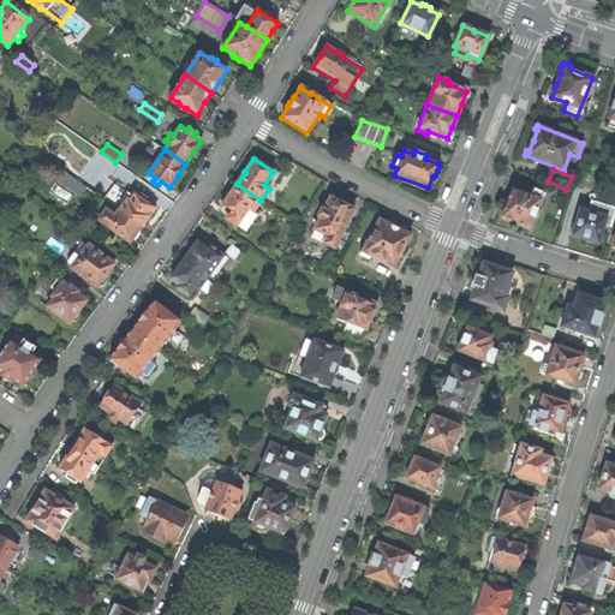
[(81,196),(85,187),(61,171),(57,179),(81,196)]
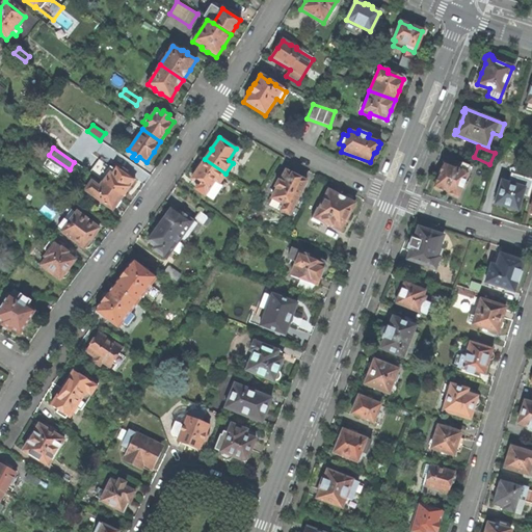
[(218,184),(225,174),(205,159),(200,168),(197,168),(190,179),(198,185),(194,190),(203,196),(214,181),(218,184)]
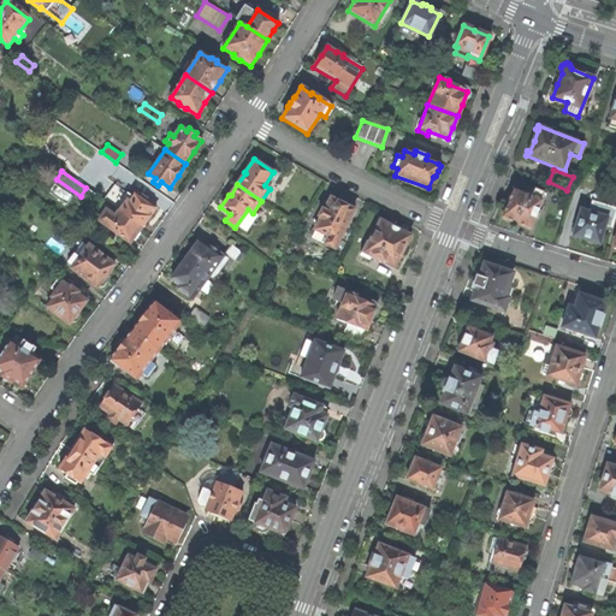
[(114,185),(104,201),(142,229),(150,217),(157,208),(147,201),(147,199),(141,195),(138,195),(134,191),(130,196),(114,185)]
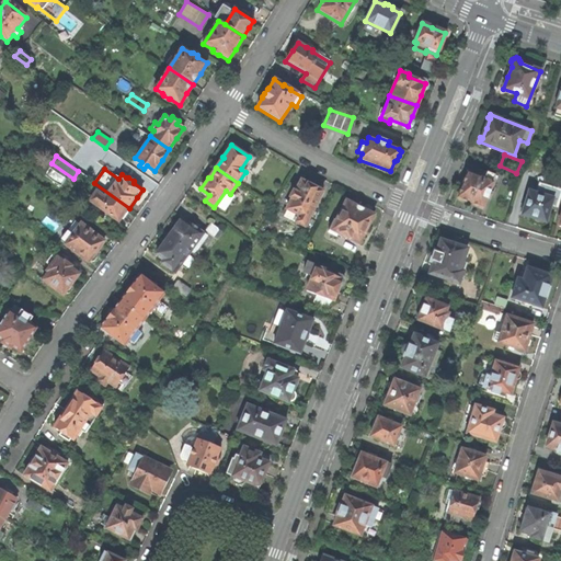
[(492,182),(494,174),(481,169),(478,175),(468,172),(457,197),(472,204),(483,208),(487,198),(488,198),(491,191),(490,190),(493,182),(492,182)]
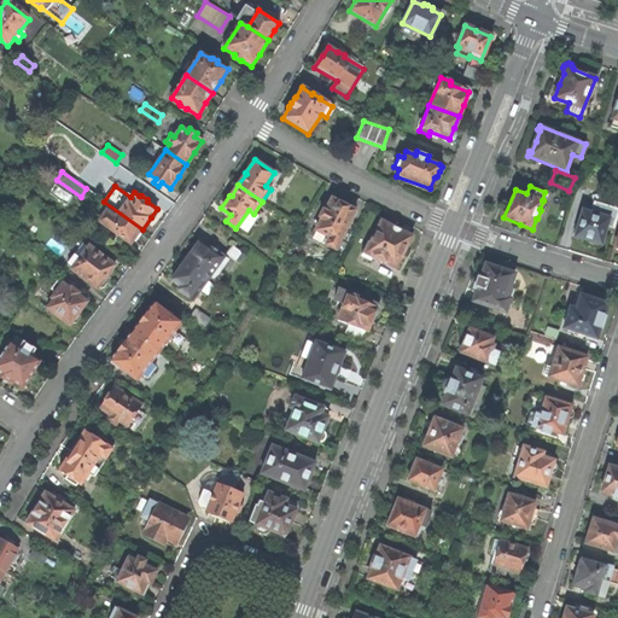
[(336,250),(355,211),(344,205),(344,203),(340,199),(337,198),(334,199),(332,198),(326,209),(324,208),(320,216),(322,217),(315,229),(330,238),(325,245),(336,250)]
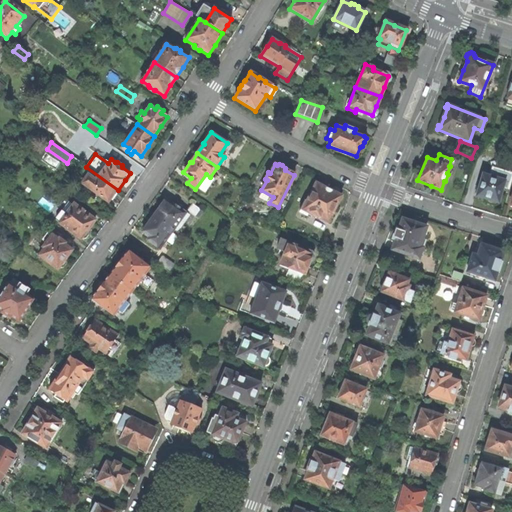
[(116,193),(118,190),(86,167),(82,172),(88,175),(82,183),(109,202),(111,199),(112,201),(115,197),(117,194),(116,193)]
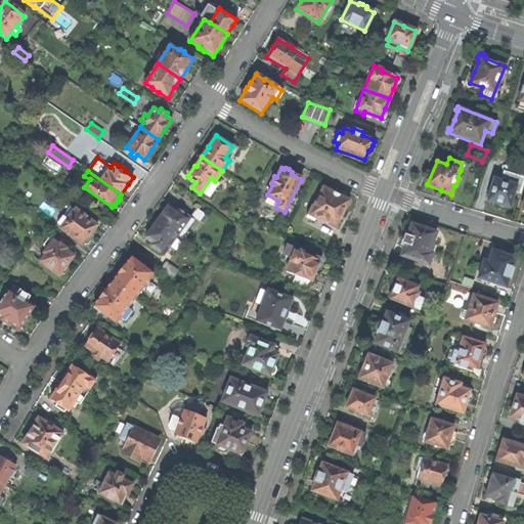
[(510,207),(519,176),(505,172),(501,180),(494,178),(488,201),(497,204),(499,208),(503,209),(505,210),(508,207),(510,207)]
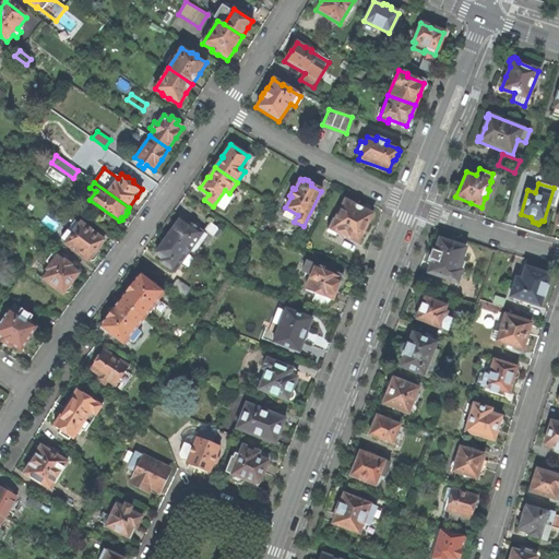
[(60,200),(56,205),(68,214),(72,210),(60,200)]
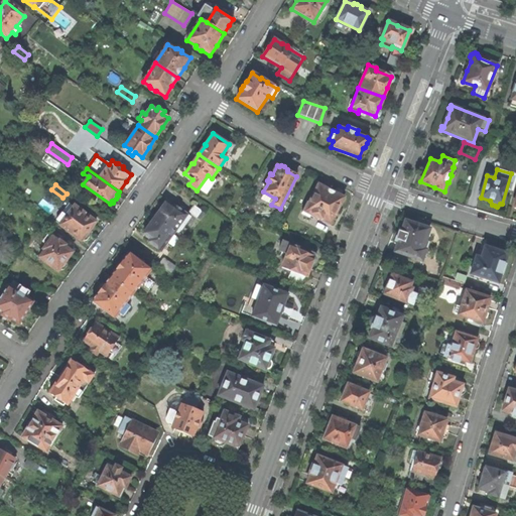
[(339,207),(344,197),(335,191),(335,189),(332,188),(330,187),(328,188),(318,184),(304,210),(330,223),(335,214),(337,214),(339,208),(339,207)]
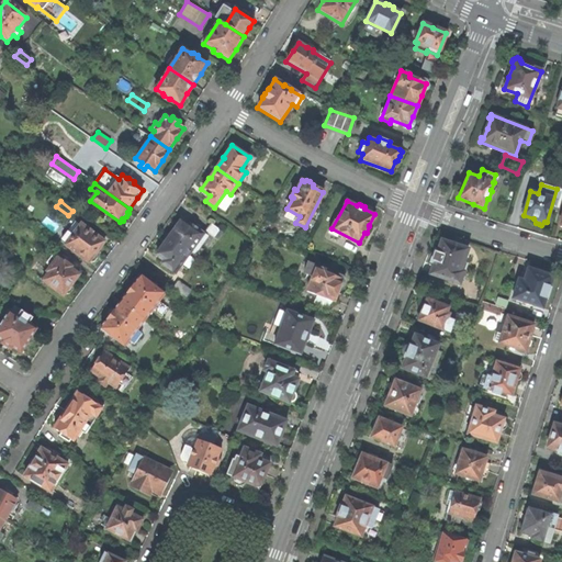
[(65,227),(69,232),(74,234),(80,226),(71,220),(65,227)]
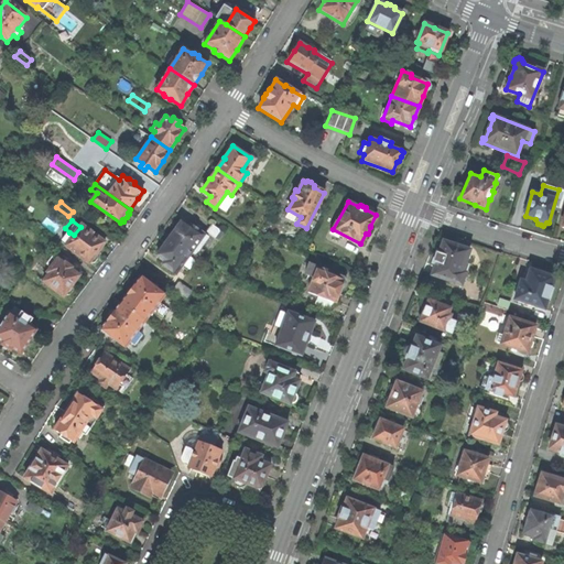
[(191,252),(203,236),(197,230),(197,229),(192,226),(191,226),(182,220),(175,228),(170,236),(188,250),(191,252)]
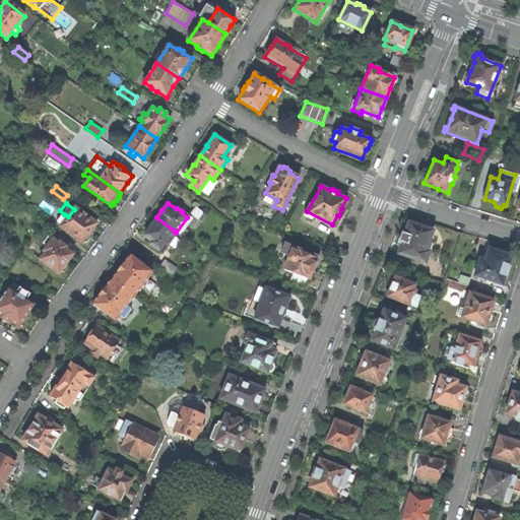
[(91,232),(96,224),(75,207),(74,209),(68,216),(64,214),(57,223),(61,225),(61,228),(68,233),(69,235),(82,244),(86,244),(89,240),(89,236),(88,235),(91,232)]
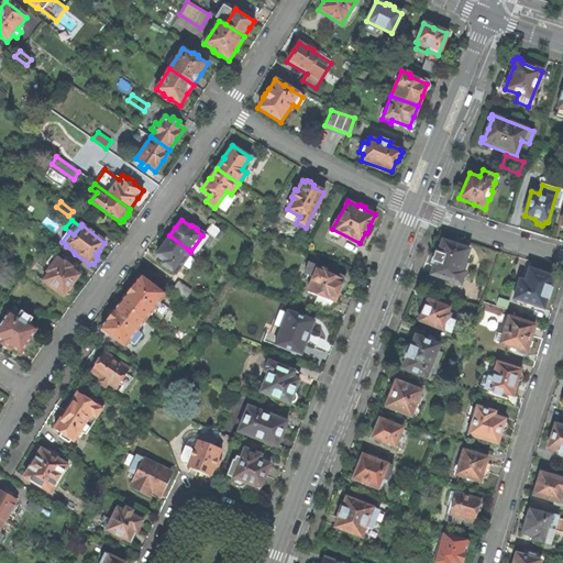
[(222,232),(211,224),(206,231),(217,239),(222,232)]
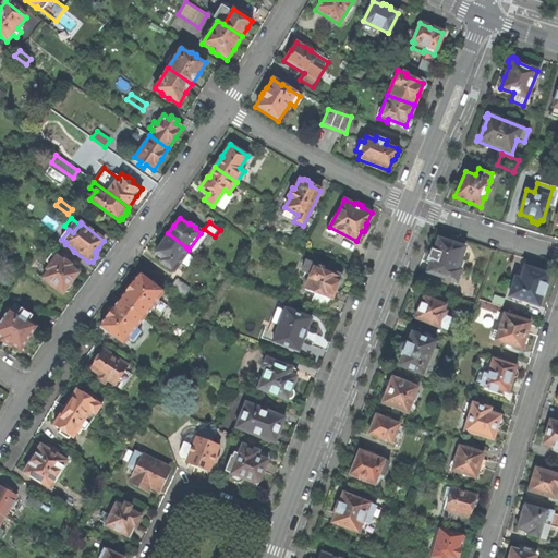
[(181,254),(186,247),(168,233),(165,238),(164,238),(161,239),(160,241),(161,242),(158,246),(154,253),(161,259),(159,262),(172,271),(184,256),(181,254)]
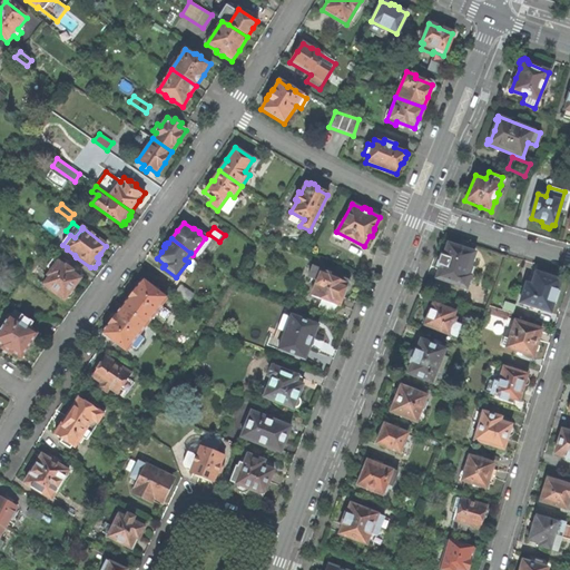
[(470,264),(474,253),(465,249),(465,248),(461,247),(457,245),(455,246),(446,244),(443,254),(441,254),(436,266),(439,267),(435,278),(465,288),(470,276),(467,275),(470,264)]
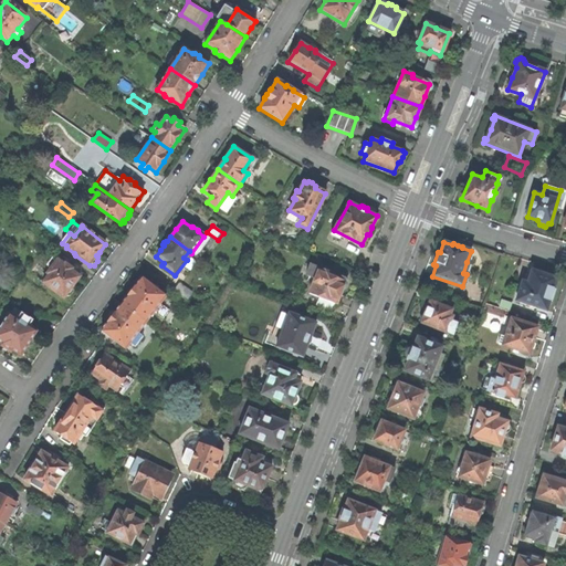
[(43,284),(63,299),(72,287),(80,276),(58,260),(46,275),(49,276),(43,284)]
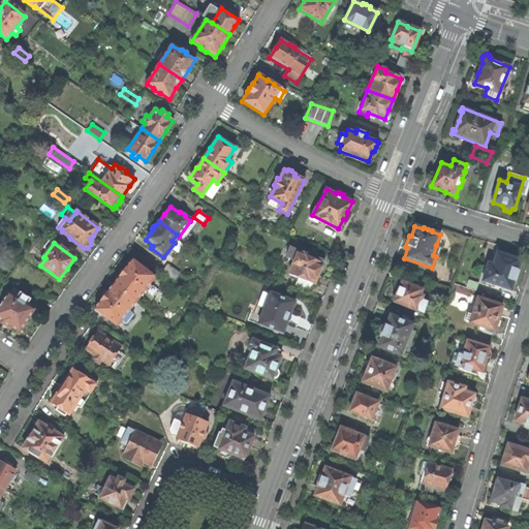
[(317,277),(322,262),(306,255),(307,253),(290,247),(285,257),(293,260),(288,274),(299,278),(296,285),(310,291),(313,284),(314,284),(317,277)]
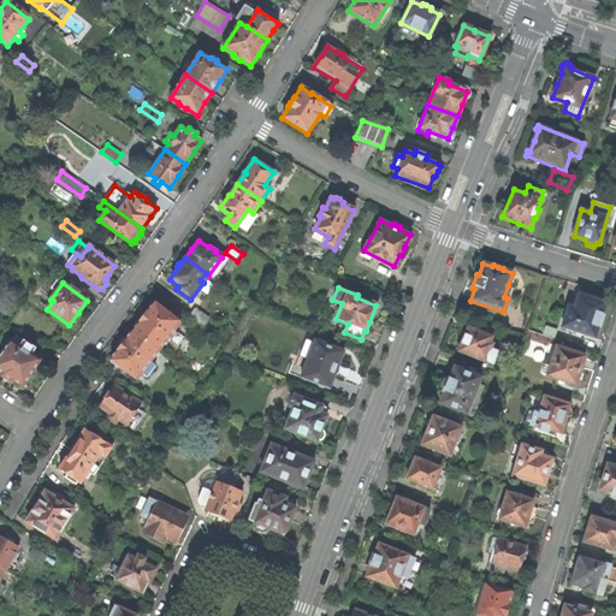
[(593,298),(579,294),(574,308),(568,306),(561,329),(579,333),(580,332),(594,337),(597,327),(600,327),(604,314),(602,313),(605,302),(593,298)]
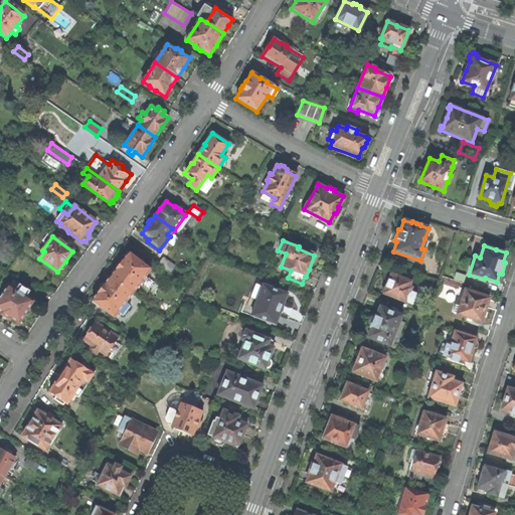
[(133,294),(150,270),(129,253),(124,260),(122,261),(119,265),(117,268),(116,270),(111,277),(133,294)]
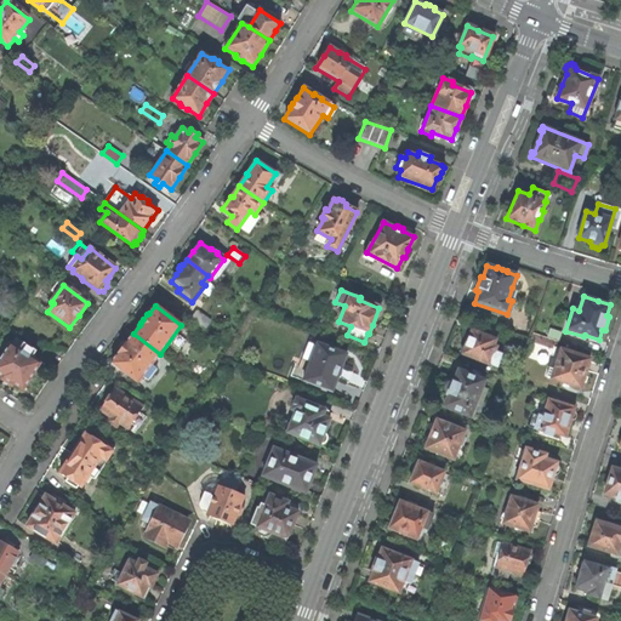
[(210,319),(197,309),(191,318),(204,328),(210,319)]
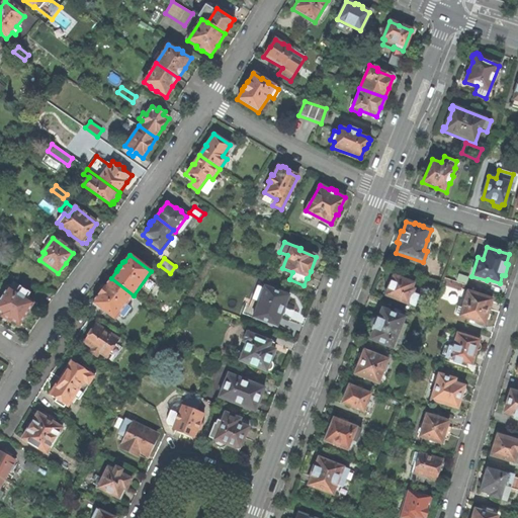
[(415,305),(418,294),(413,292),(414,288),(412,288),(414,282),(393,274),(392,276),(389,275),(386,282),(390,283),(387,287),(385,294),(408,304),(409,303),(415,305)]
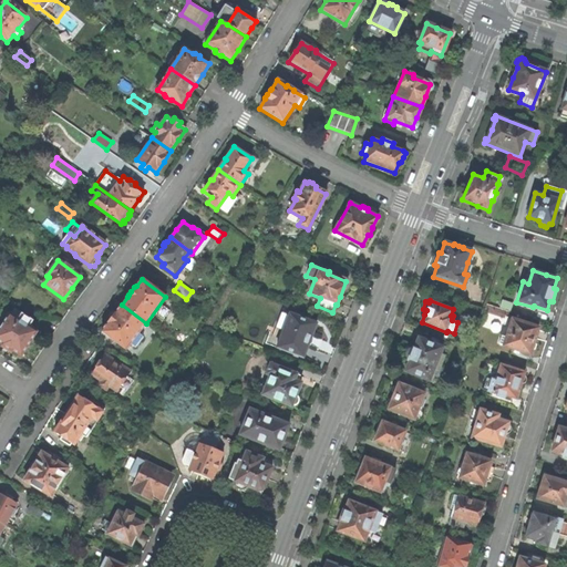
[(125,350),(146,323),(122,305),(116,312),(115,313),(111,318),(107,322),(107,325),(102,331),(125,350)]
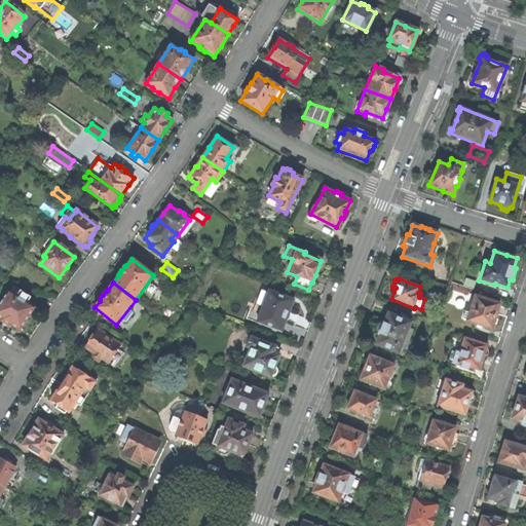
[(245,318),(280,332),(285,322),(288,318),(289,316),(290,315),(289,311),(293,301),(260,289),(251,313),(248,312),(245,318)]
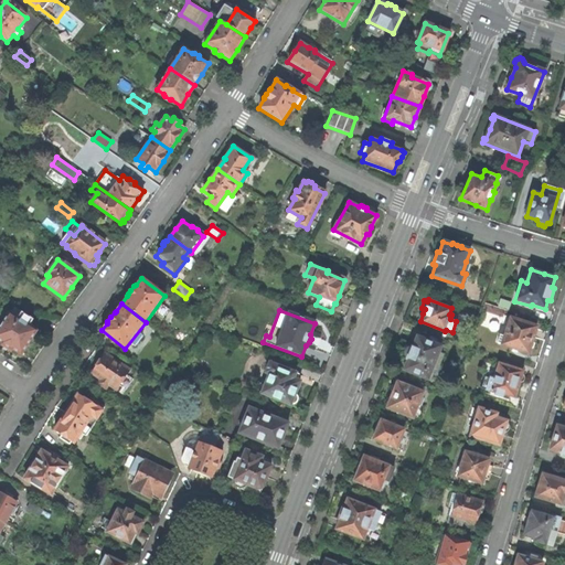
[(19,318),(10,313),(0,329),(0,341),(3,343),(3,345),(8,348),(12,350),(13,350),(22,355),(36,331),(29,326),(33,320),(22,313),(19,318)]
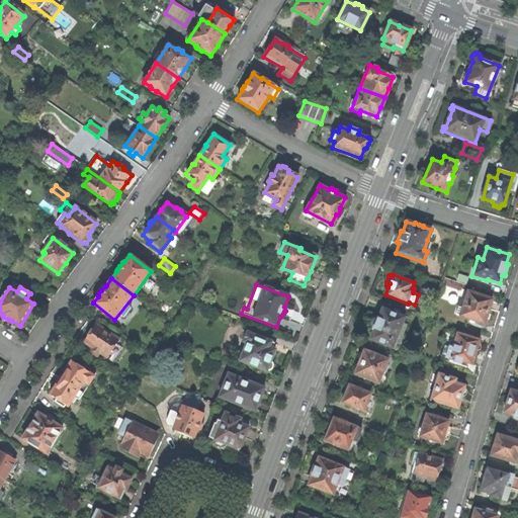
[(492,299),(468,291),(462,308),(458,307),(456,314),(484,324),(485,321),(489,319),(489,316),(490,315),(488,312),(492,299)]
